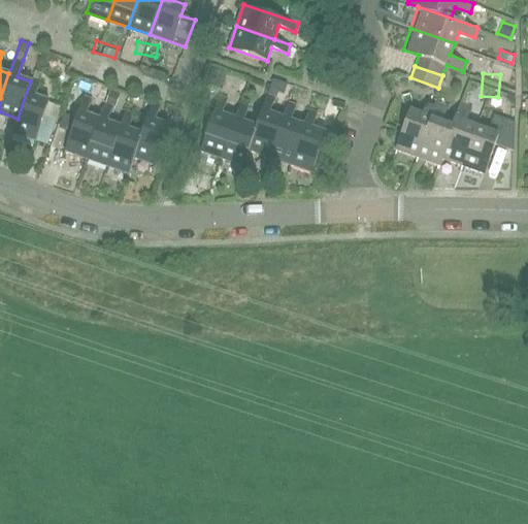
[(18,119),(13,131),(35,138),(35,137),(47,141),(56,116),(44,112),(48,100),(34,96),(40,79),(32,76),(31,82),(30,82),(18,119)]
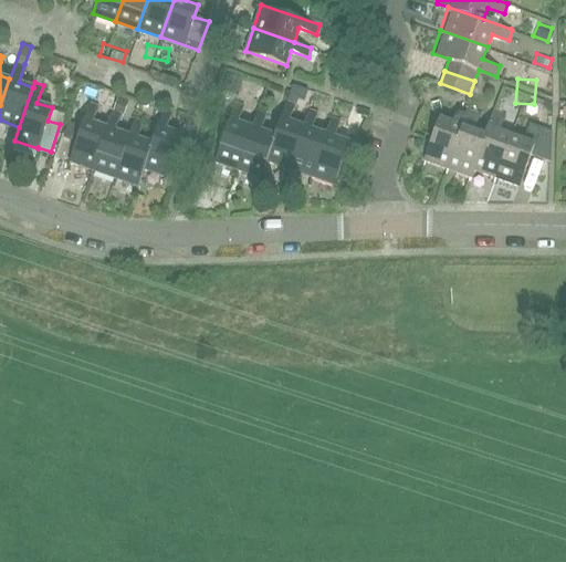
[(117,94),(113,106),(123,111),(127,97),(117,94)]
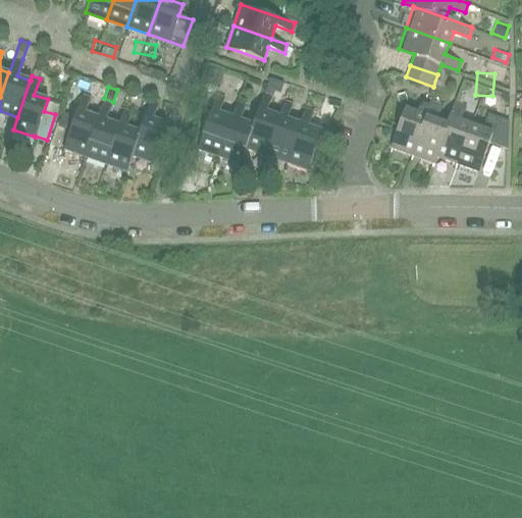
[(246,146),(267,154),(280,116),(279,116),(266,111),(272,95),(263,92),(252,124),(253,124),(246,146)]
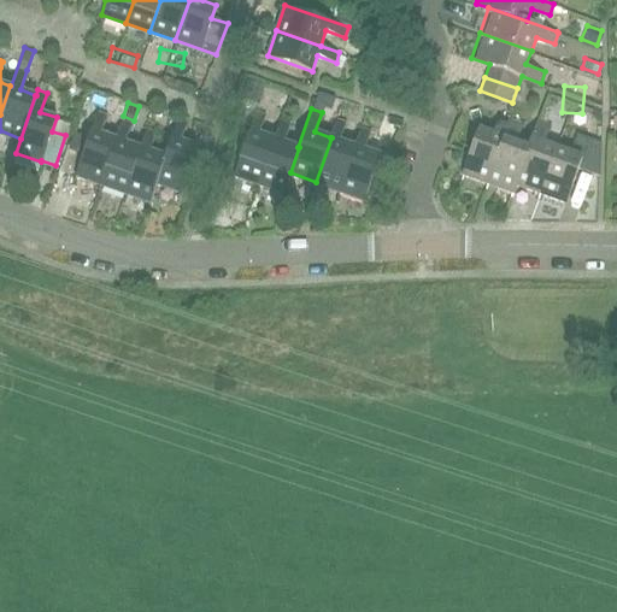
[(83,149),(75,175),(100,183),(116,137),(115,137),(99,133),(105,113),(97,111),(88,136),(83,149)]
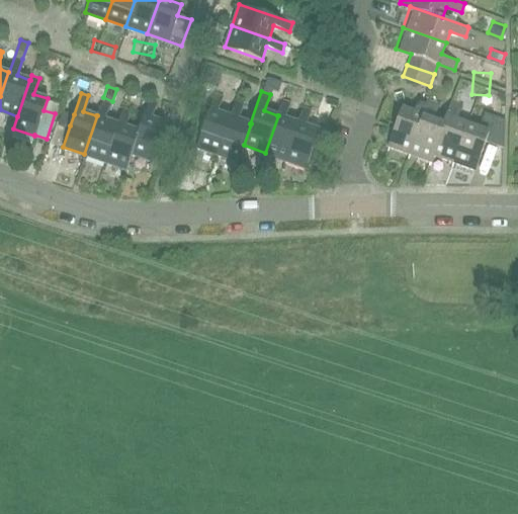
[(231,116),(230,115),(218,111),(223,96),(214,93),(196,146),(218,153),(231,116)]
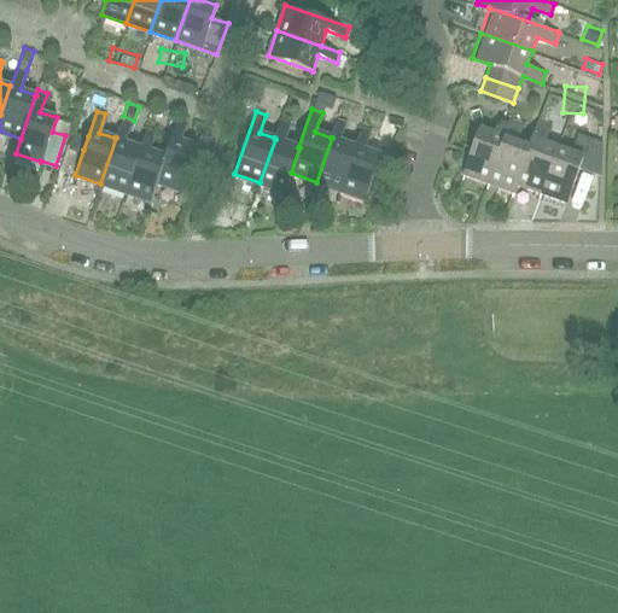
[(487,186),(512,117),(501,114),(495,132),(481,127),(462,177),(487,186)]
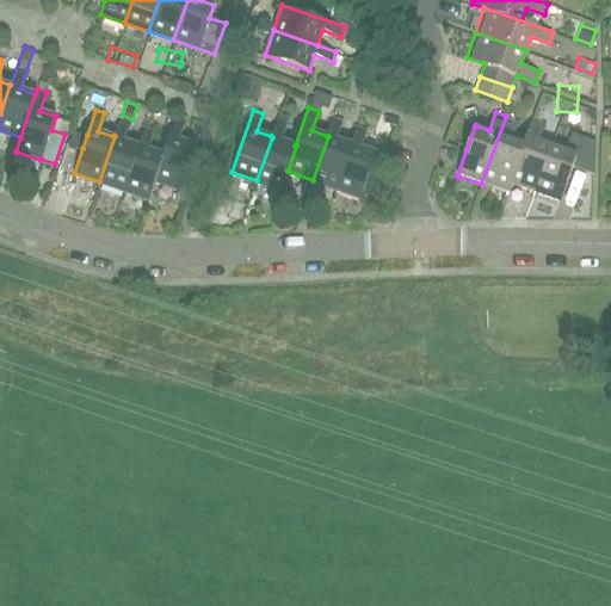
[(164,154),(154,180),(179,189),(185,171),(195,173),(202,155),(192,152),(195,144),(178,138),(184,119),(176,116),(162,154),(164,154)]
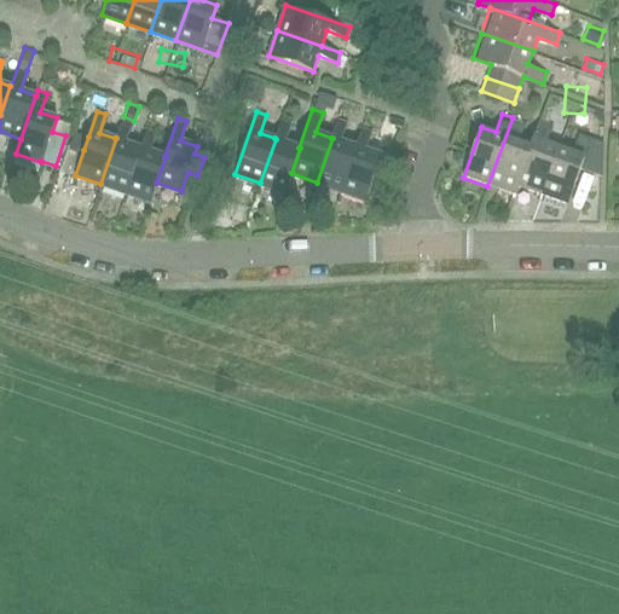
[(513,196),(516,184),(531,145),(530,145),(518,140),(524,122),(513,117),(487,186),(513,196)]
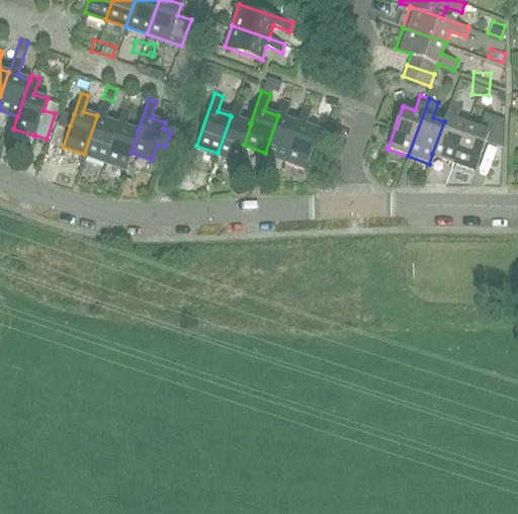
[(97,115),(84,154),(104,161),(117,122),(116,122),(103,118),(109,102),(101,99),(96,115),(97,115)]
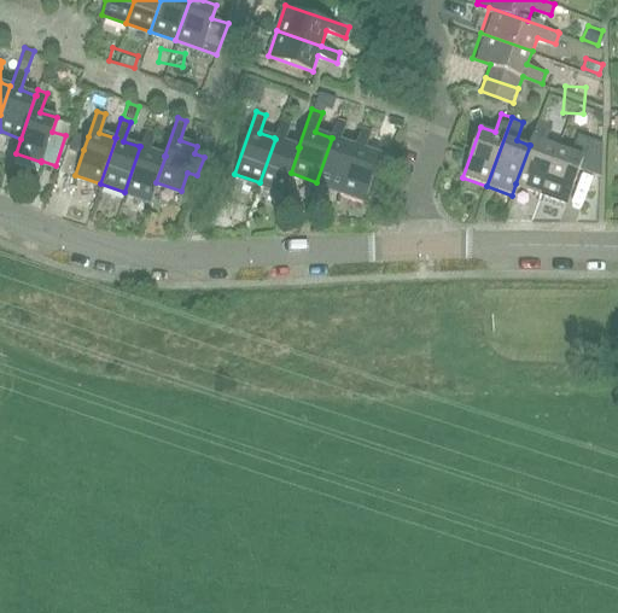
[(337,118),(331,138),(332,138),(316,182),(340,191),(356,146),(355,146),(339,140),(347,121),(337,118)]
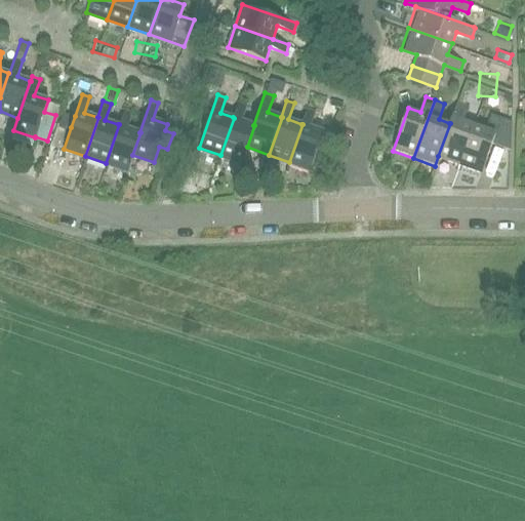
[(462,120),(468,105),(457,101),(449,123),(450,123),(438,156),(459,164),(473,124),(462,120)]
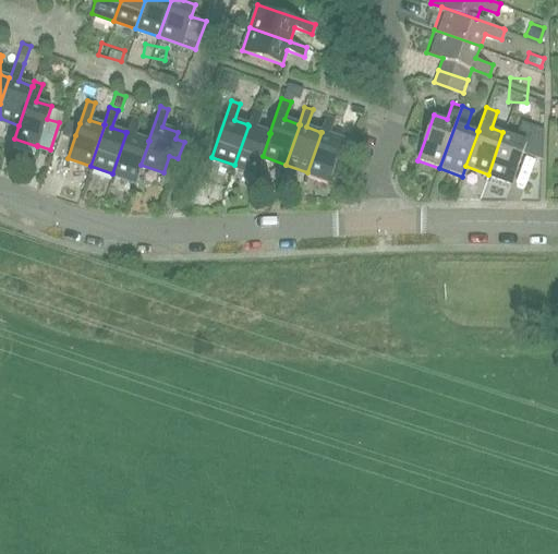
[(262,111),(253,108),(247,124),(249,125),(234,165),(256,173),(263,156),(270,133),(269,133),(255,128),(262,111)]
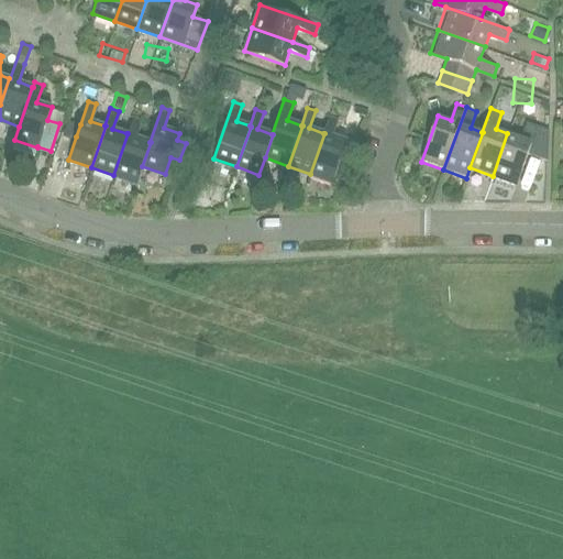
[(330,116),(323,133),(324,133),(310,174),(333,182),(348,142),(332,136),(339,119),(330,116)]
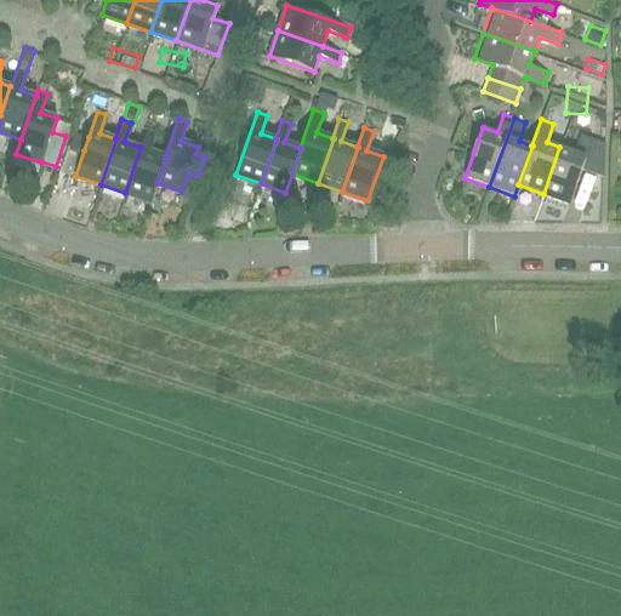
[(125,193),(151,201),(157,183),(166,157),(165,157),(149,150),(155,131),(146,129),(140,147),(141,147),(125,193)]
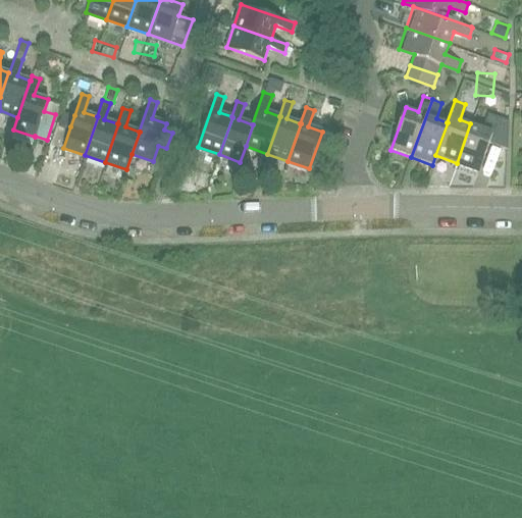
[(63,111),(59,122),(70,126),(74,115),(63,111)]
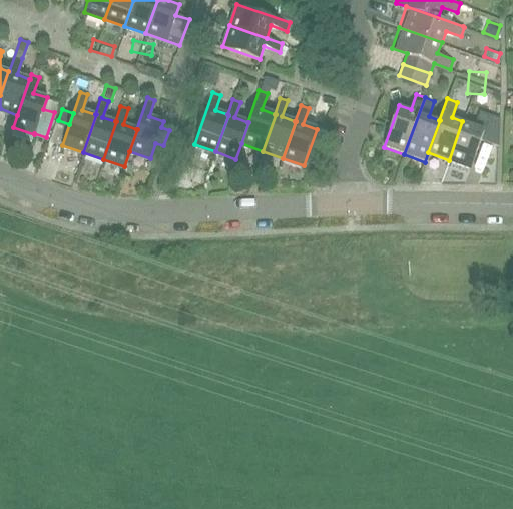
[(462,121),(449,160),(469,167),(480,137),(498,143),(499,117),(480,110),(474,125),(462,121)]
